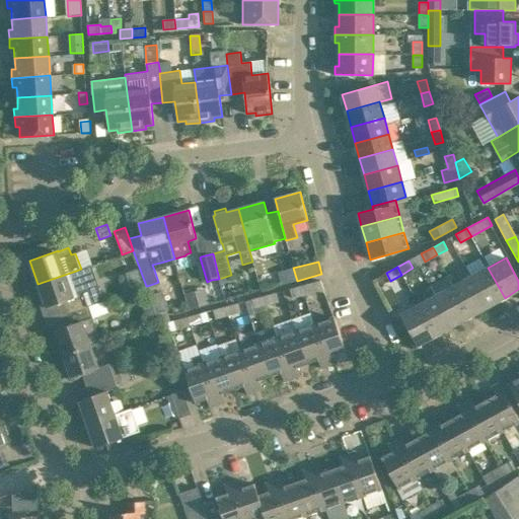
[(278,272),(282,285),(297,281),(293,268),(278,272)]
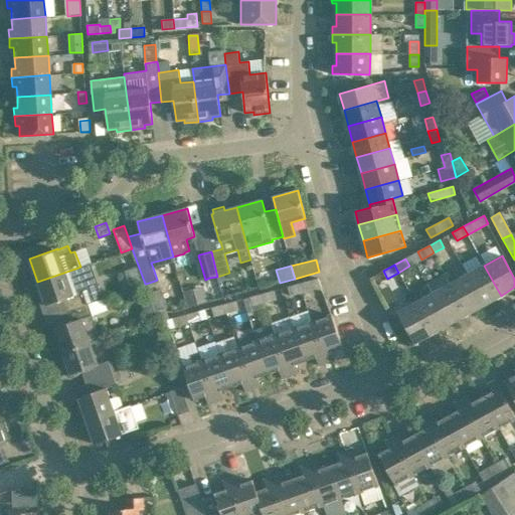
[(467,275),(484,305),(501,296),(484,266),(467,275)]
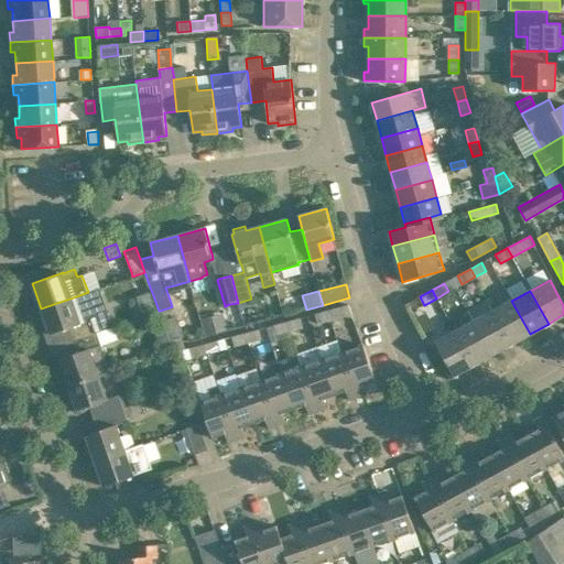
[(67,343),(96,332),(83,294),(41,308),(42,311),(39,313),(42,322),(46,323),(50,334),(63,329),(67,343)]
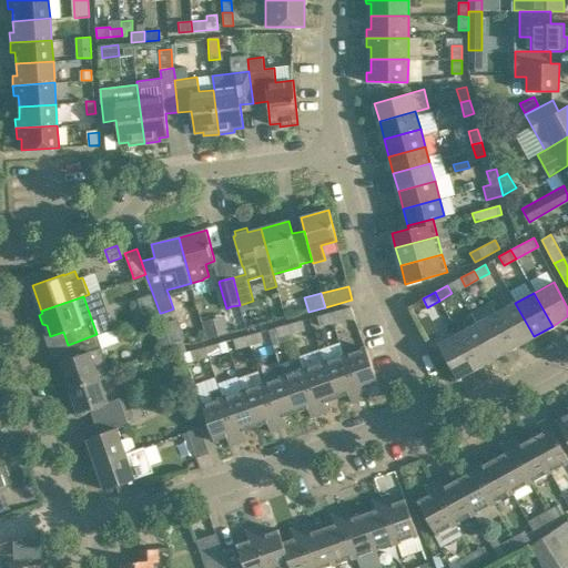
[(470,312),(477,324),(495,357),(515,346),(497,313),(490,302),(470,312)]
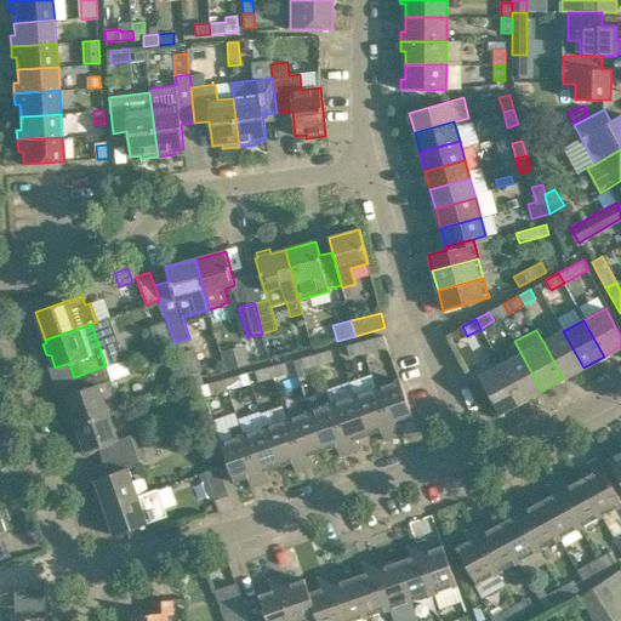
[(543,342),(563,379),(584,368),(563,331),(543,342)]
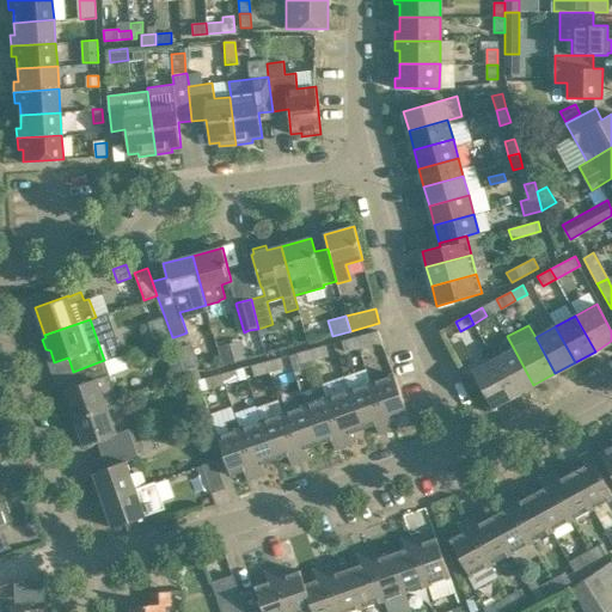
[(355,337),(357,347),(381,341),(378,330),(355,337)]
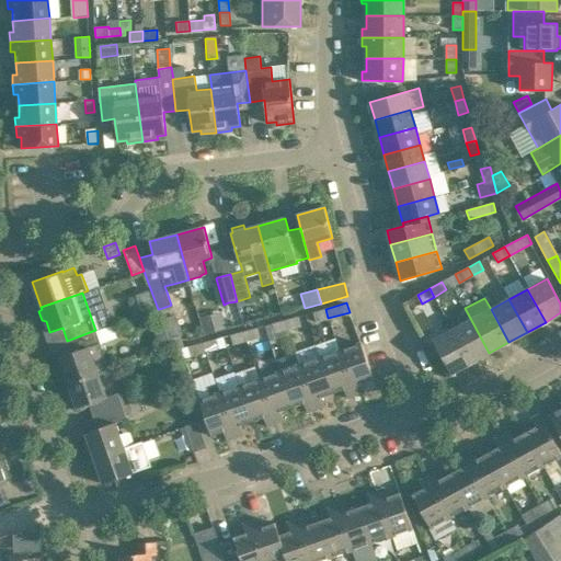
[(316,321),(328,318),(325,309),(313,312),(316,321)]
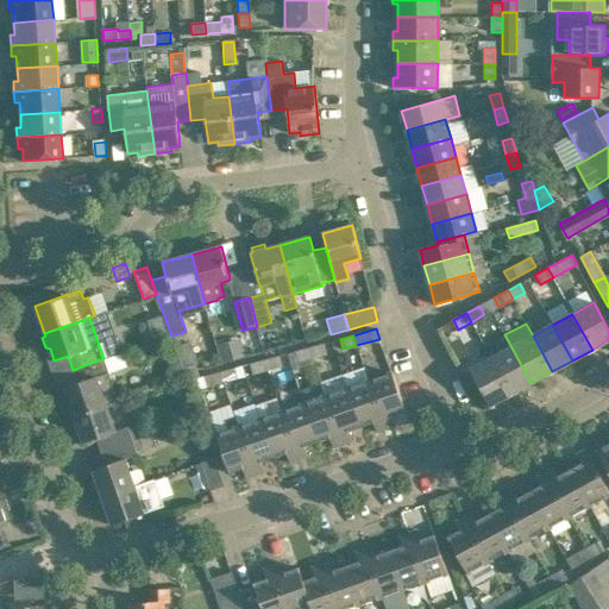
[(218,344),(223,363),(246,356),(242,338),(218,344)]
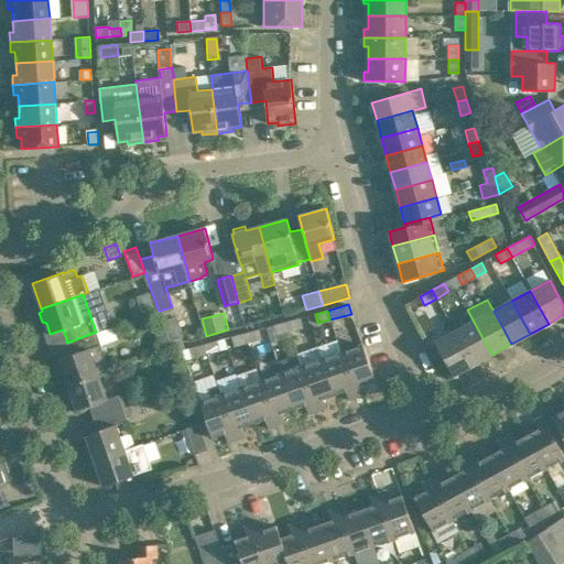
[(286,322),(289,331),(303,327),(300,317),(286,322)]
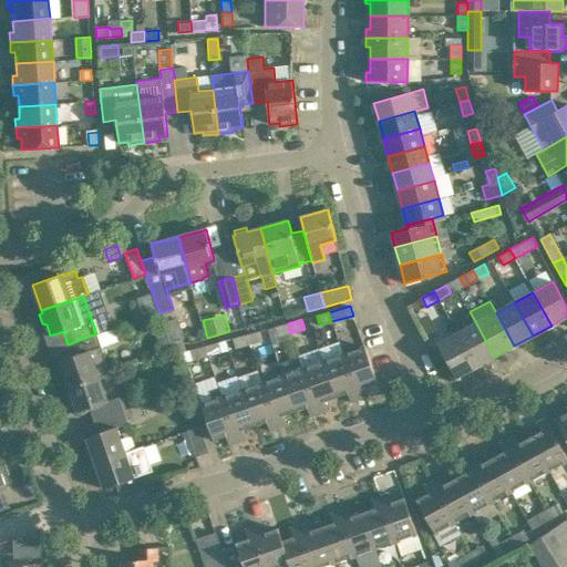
[(277,337),(290,332),(288,323),(275,327),(277,337)]
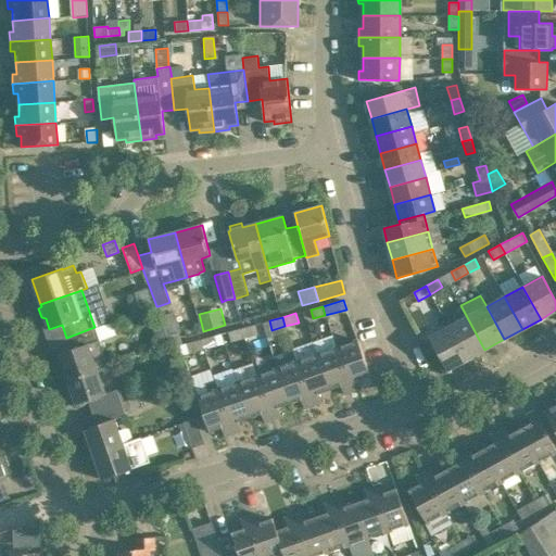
[(449,327),(466,359),(484,350),(467,317),(449,327)]
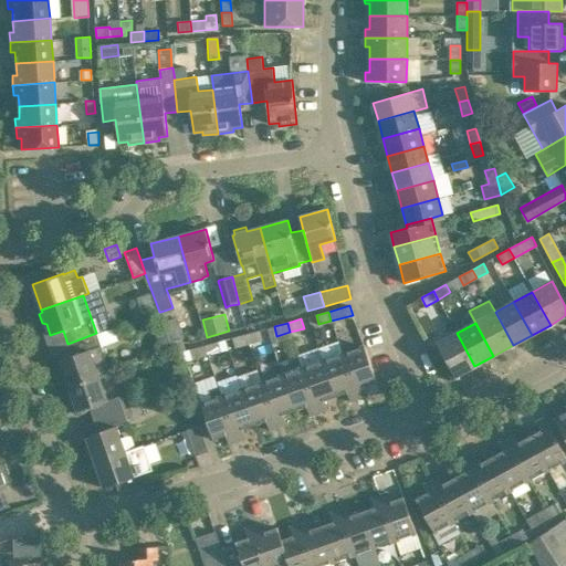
[(245,334),(249,344),(262,339),(260,331),(245,334)]
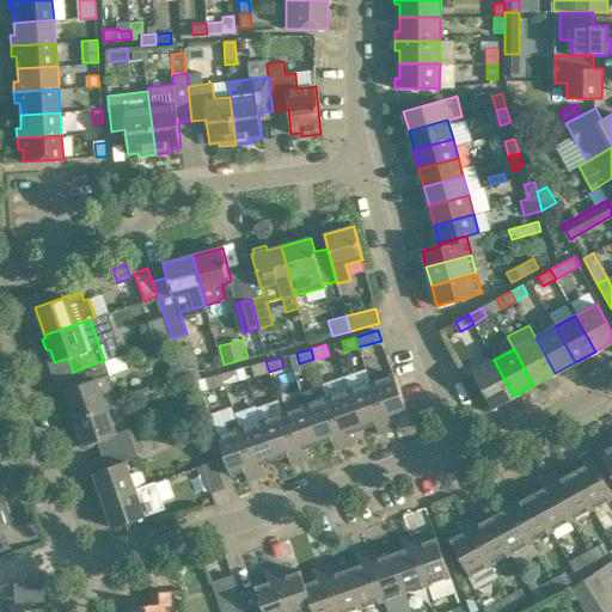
[(63,390),(73,417),(118,402),(105,361),(104,360),(73,372),(78,385),(63,390)]
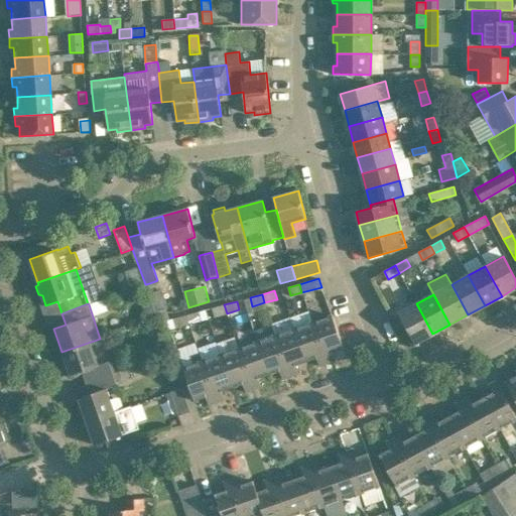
[(414,344),(432,334),(416,303),(398,313),(414,344)]
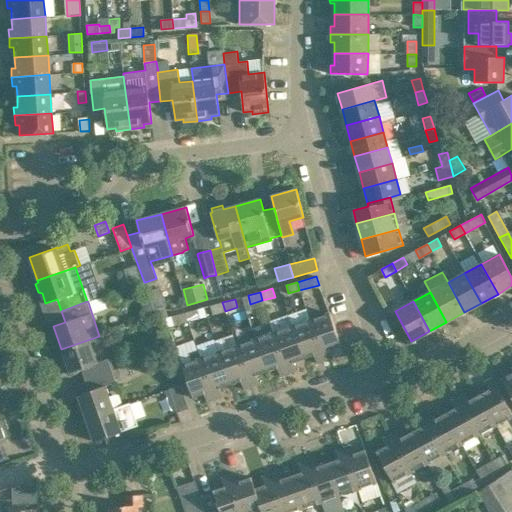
[(213,314),(225,311),(222,302),(210,305),(213,314)]
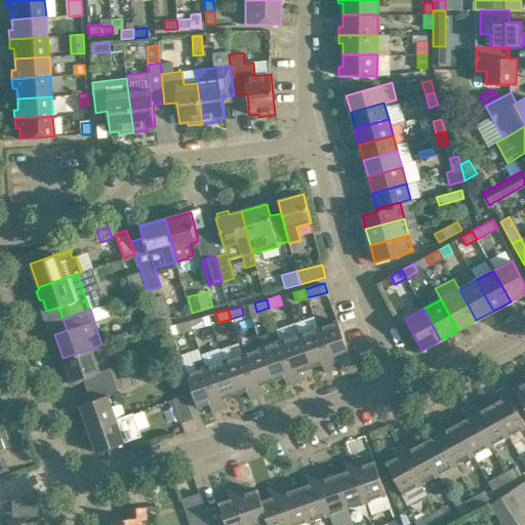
[(168,315),(158,318),(162,328),(172,324),(168,315)]
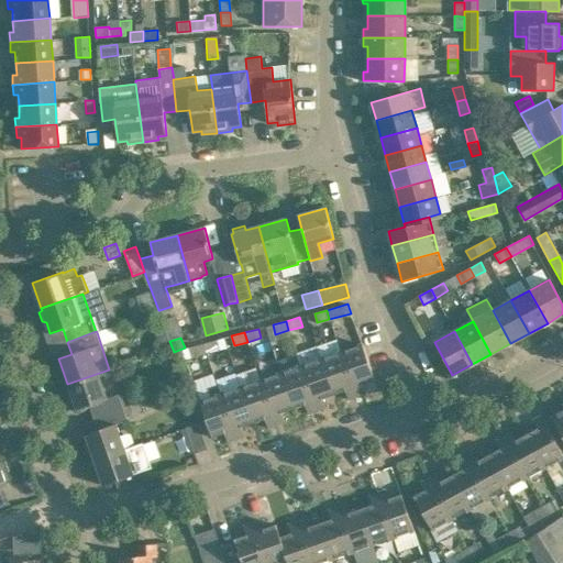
[(203,343),(206,353),(219,350),(217,340),(203,343)]
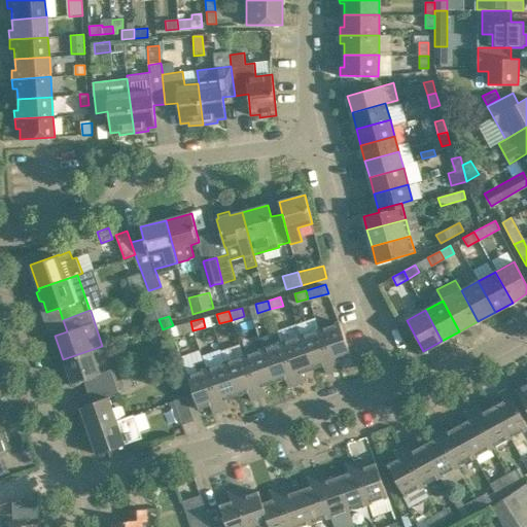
[(173,336),(192,330),(190,321),(170,327),(173,336)]
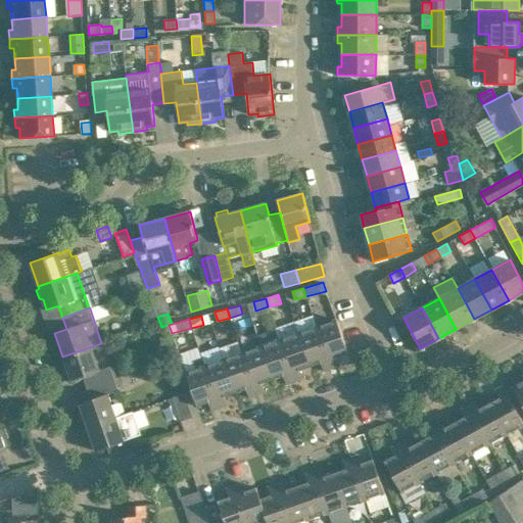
[(317,327),(332,368),(340,366),(337,358),(348,353),(336,320),(317,327)]
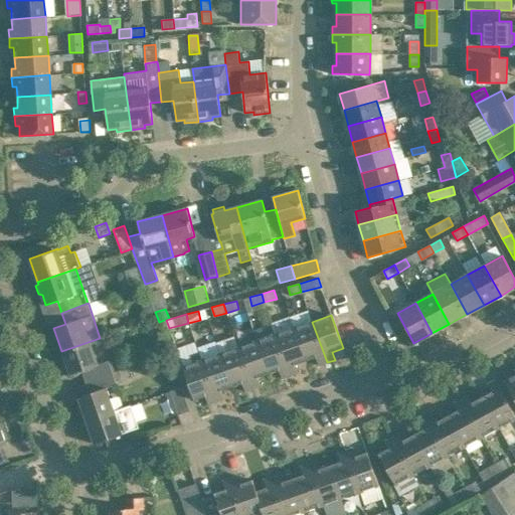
[(294,328),(306,361),(316,357),(319,365),(327,362),(312,322),(294,328)]
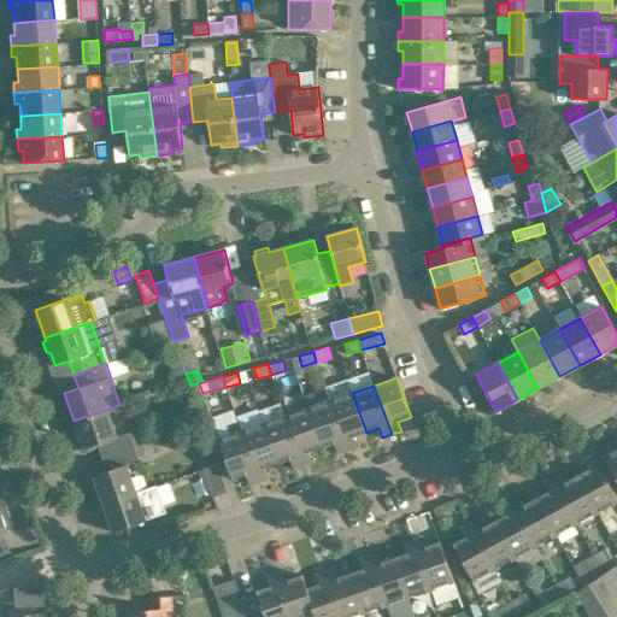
[(330,400),(347,450),(357,447),(353,438),(366,433),(352,393),(330,400)]
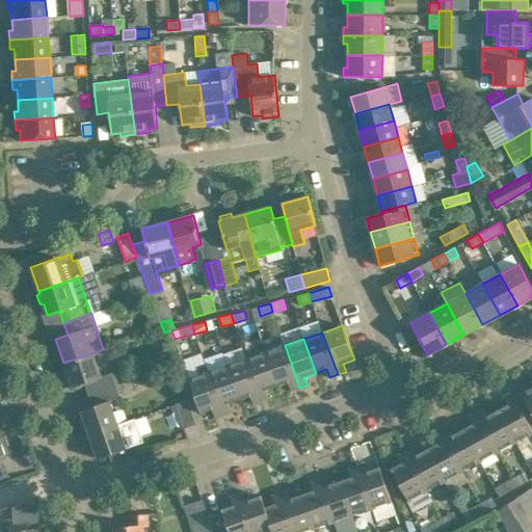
[(265,352),(277,387),(288,382),(291,391),(299,388),(285,345),(265,352)]
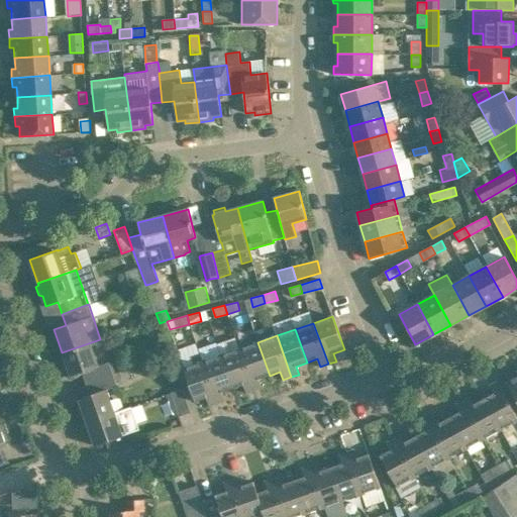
[(82,372),(86,384),(112,374),(108,363),(98,366),(91,343),(100,339),(62,352),(71,376),(82,372)]
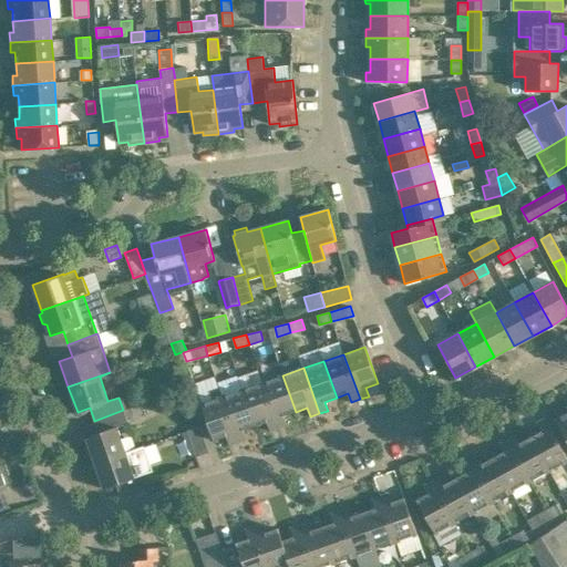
[(263,382),(278,428),(287,424),(284,415),(296,412),(282,375),(263,382)]
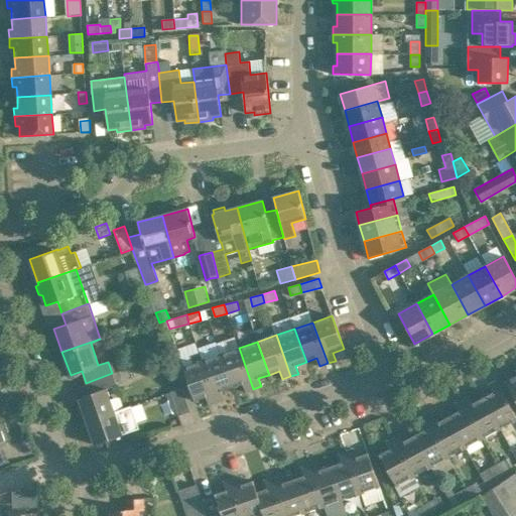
[(221,355),(232,388),(243,384),(246,392),(253,389),(239,348),(221,355)]
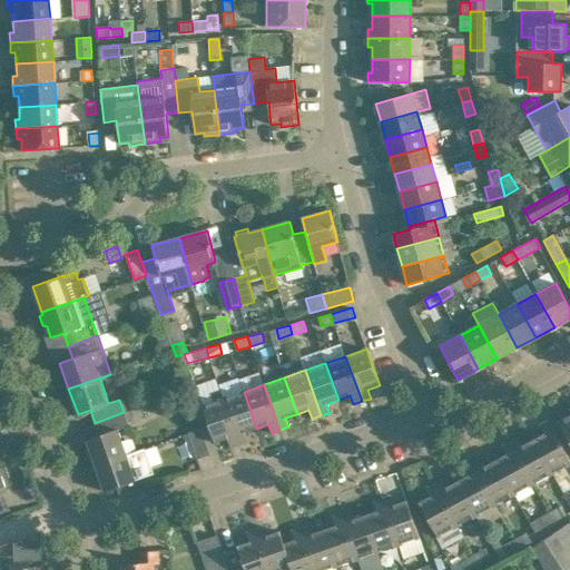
[(231,448),(239,444),(220,391),(210,394),(214,402),(202,406),(215,443),(227,439),(231,448)]
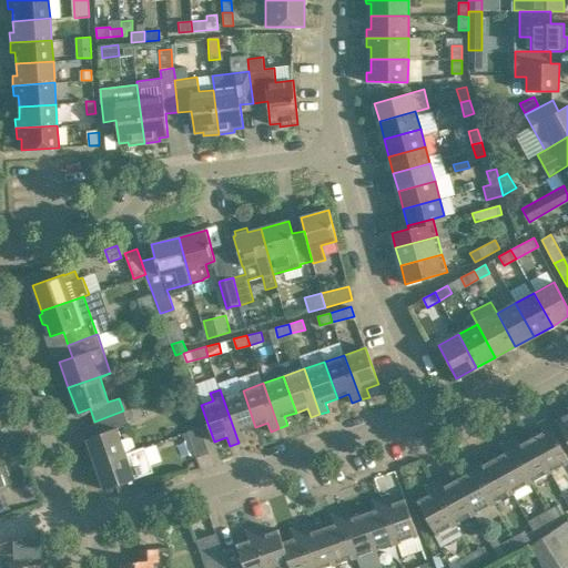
[(243,391),(223,397),(239,443),(246,439),(244,430),(255,427),(243,391)]
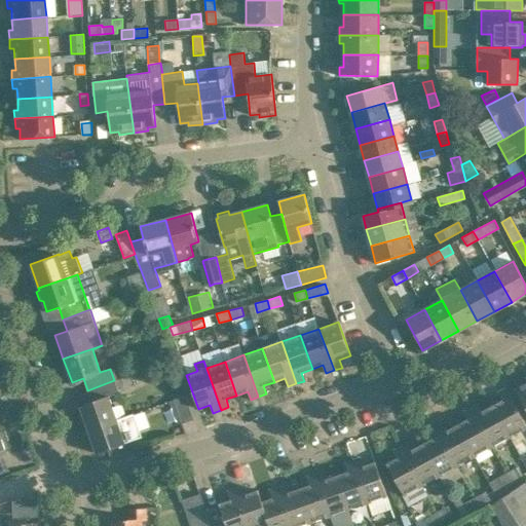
[(525,376),(525,377),(525,379),(525,382),(515,389),(525,409),(525,376)]
